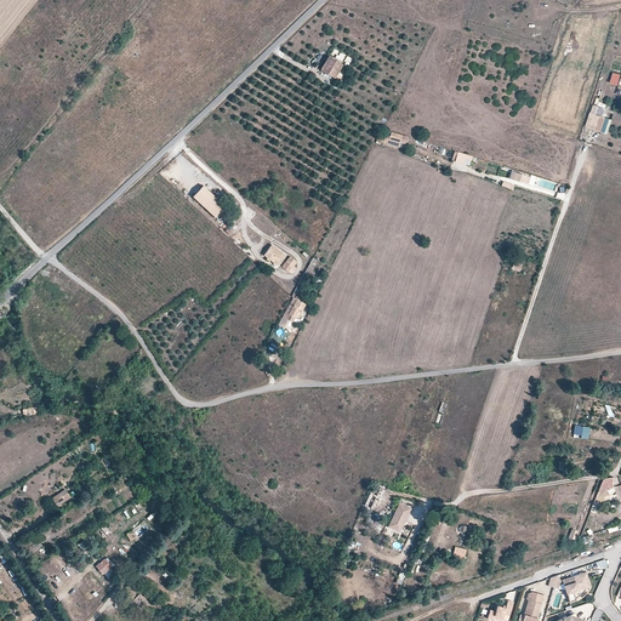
[(343,64),(329,56),(322,70),(336,78),(343,64)]
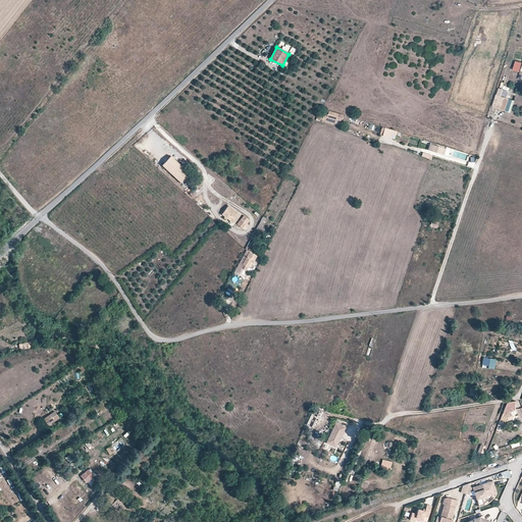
[(499,89),(497,95),(507,99),(509,92),(499,89)]
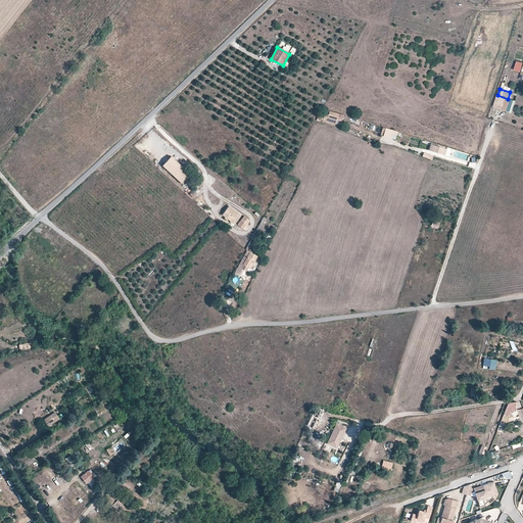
[(508,99),(497,95),(493,107),(506,111),(510,100),(508,99)]
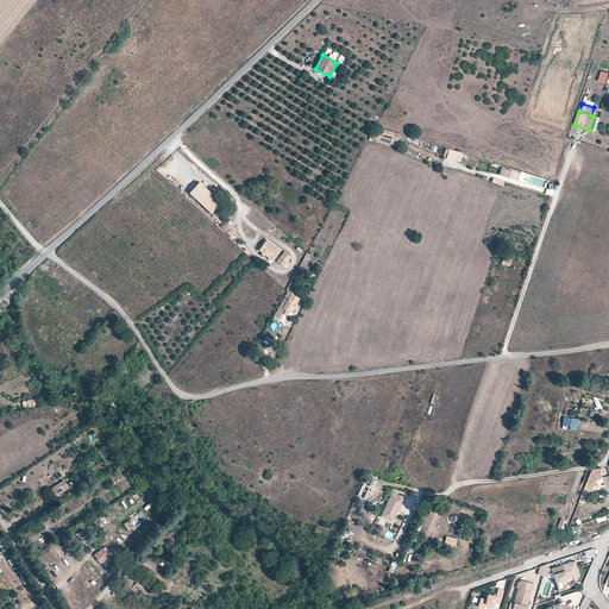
[(601,119),(594,117),(589,130),(596,132),(601,119)]
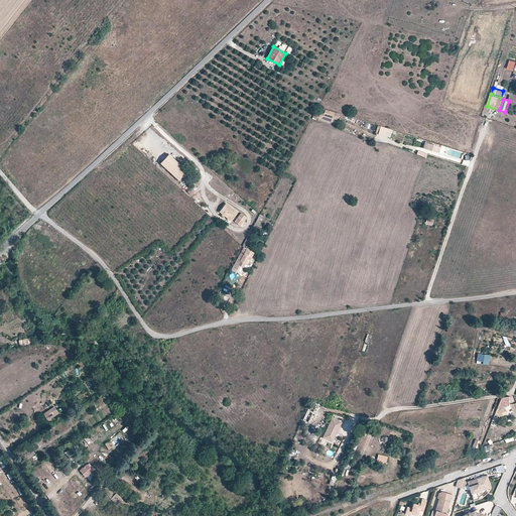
[(334,112),(321,108),(318,118),(331,122),(334,112)]
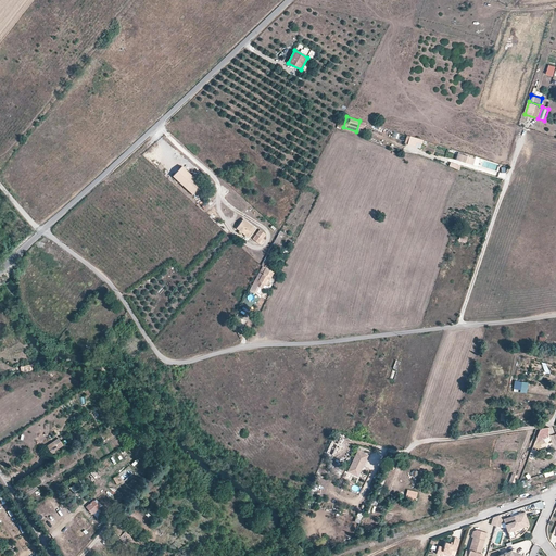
[(411,136),(407,144),(415,147),(417,142),(421,143),(422,140),(411,136)]
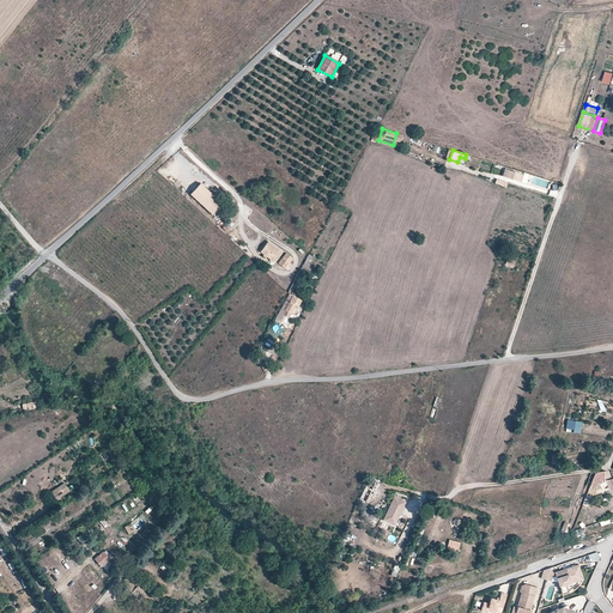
[(521,176),(522,173),(511,170),(509,177),(513,178),(513,177),(520,180),(521,176)]
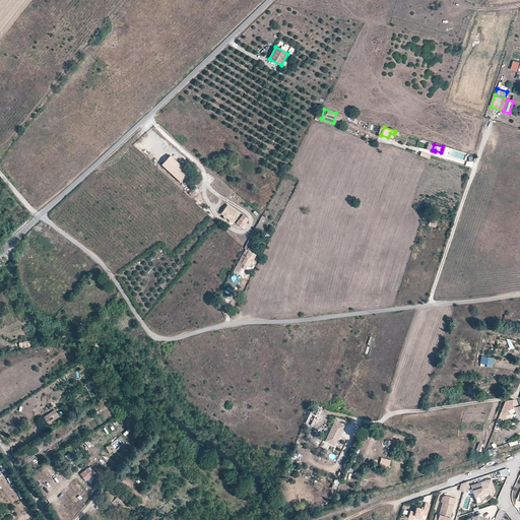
[(167,160),(161,165),(180,182),(189,173),(171,155),(167,160)]
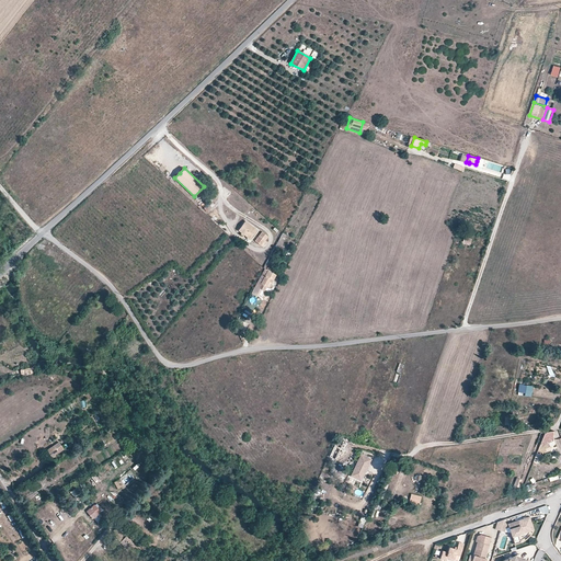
[(242,226),(238,230),(251,240),(258,230),(245,220),(242,226)]
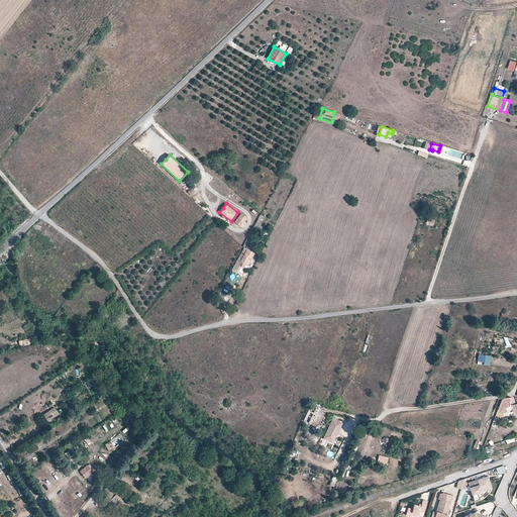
[(241,213),(235,222),(240,226),(246,217),(241,213)]
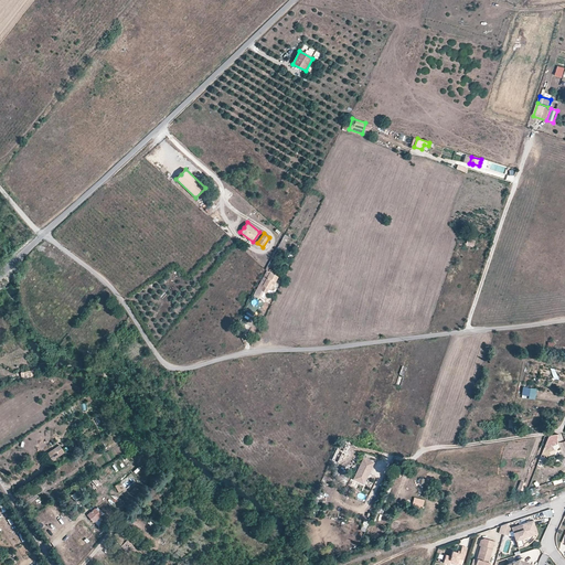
[(288,237),(285,235),(278,247),(281,249),(288,237)]
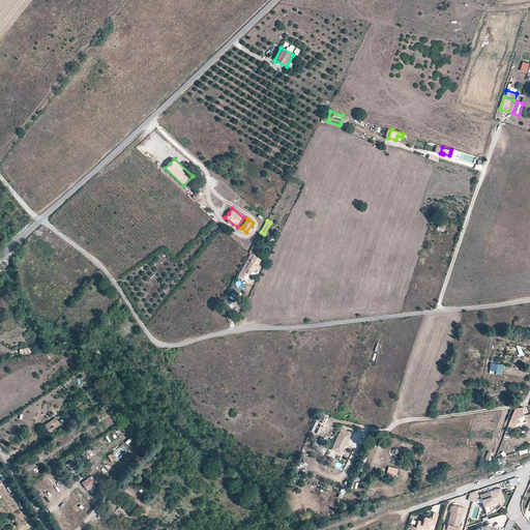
[(261,260),(249,254),(241,270),(245,272),(247,268),(255,272),(258,268),(257,267),(261,260)]
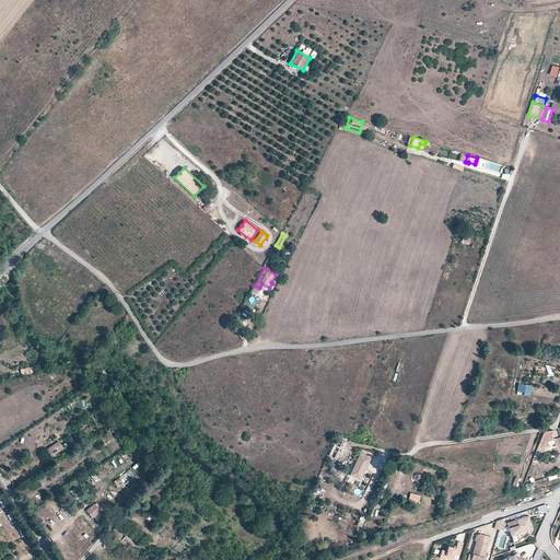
[(532,386),(518,384),(517,392),(524,393),(524,395),(531,396),(532,392),(532,386)]
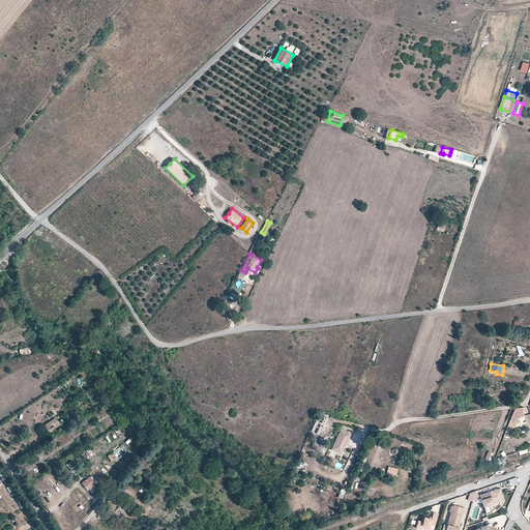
[(489,394),(477,393),(477,401),(481,401),(480,405),(490,405),(490,401),(489,401),(489,394)]
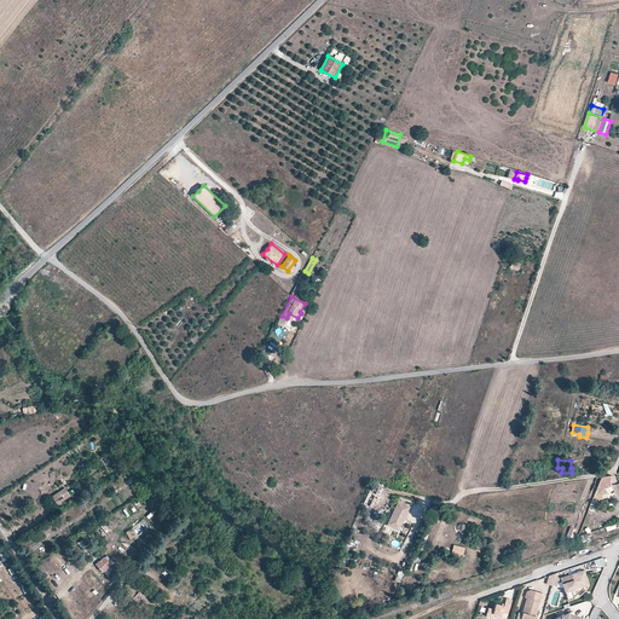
[(611,475),(601,476),(596,490),(611,485),(611,480),(611,475)]
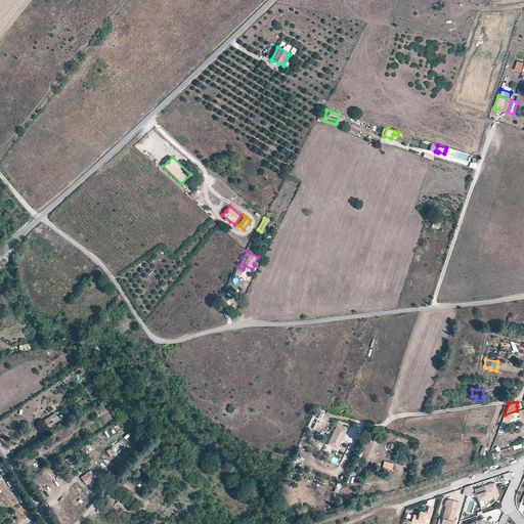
[(316,408),(309,422),(314,425),(321,411),(316,408)]
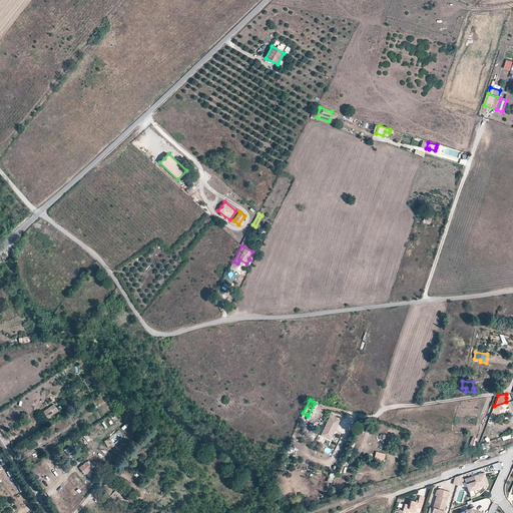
[(58,411),(54,405),(43,412),(47,418),(58,411)]
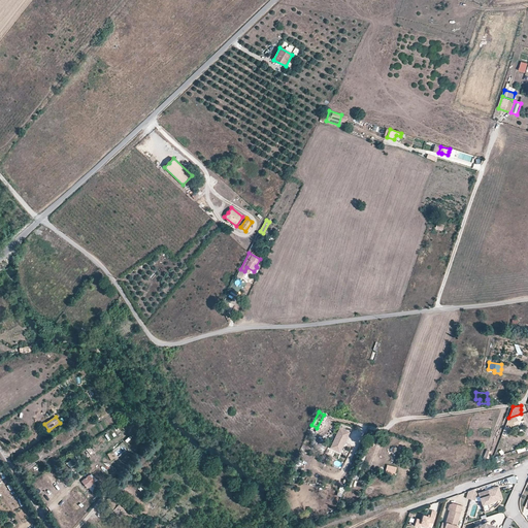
[(507,437),(510,428),(505,426),(502,435),(507,437)]
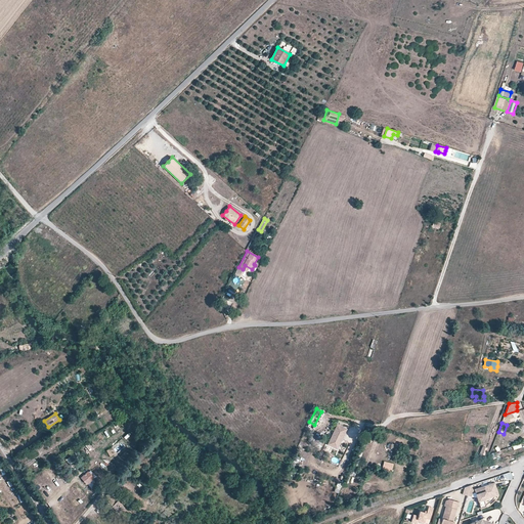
[(328,446),(338,450),(345,434),(347,430),(338,426),(328,446)]
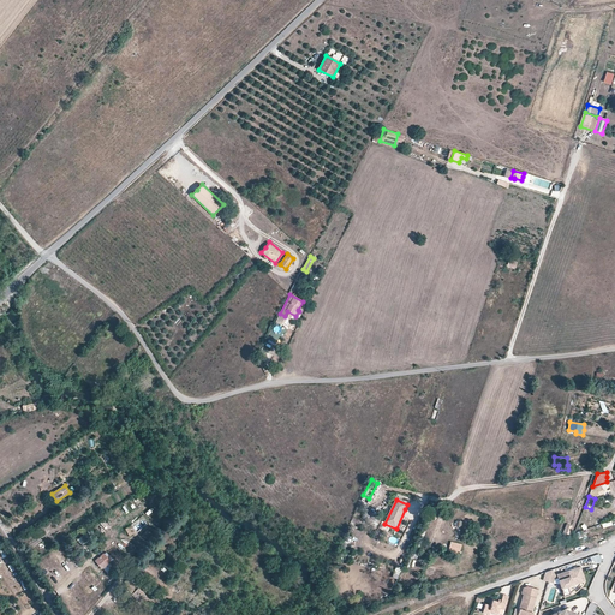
[(463,544),(452,542),(451,545),(449,549),(460,553),(463,544)]
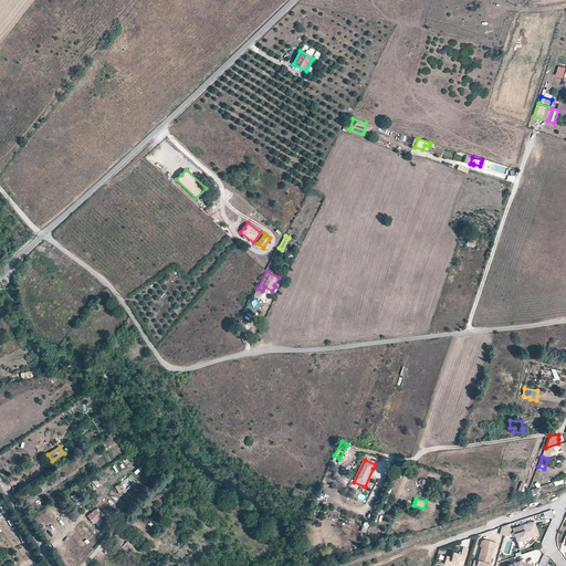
[(87,516),(93,523),(98,519),(102,516),(95,510),(87,516)]
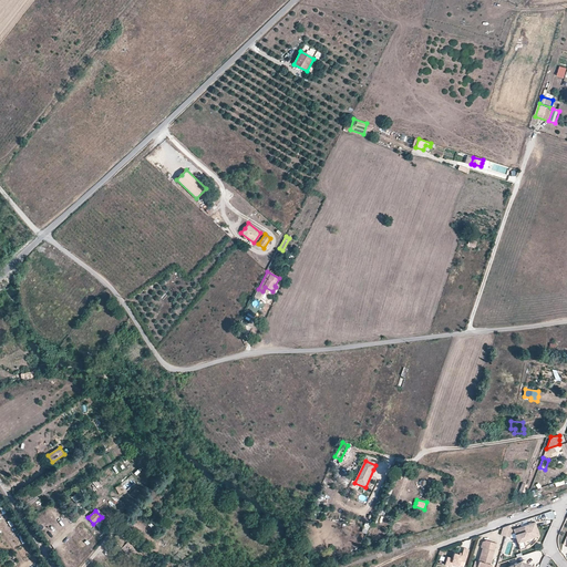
[(535,522),(514,529),(516,534),(515,534),(519,549),(526,547),(524,540),(539,535),(535,522)]
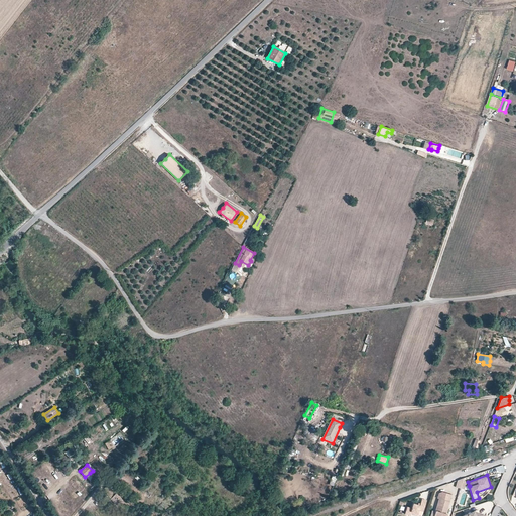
[(466,480),(458,478),(455,486),(464,489),(466,480)]
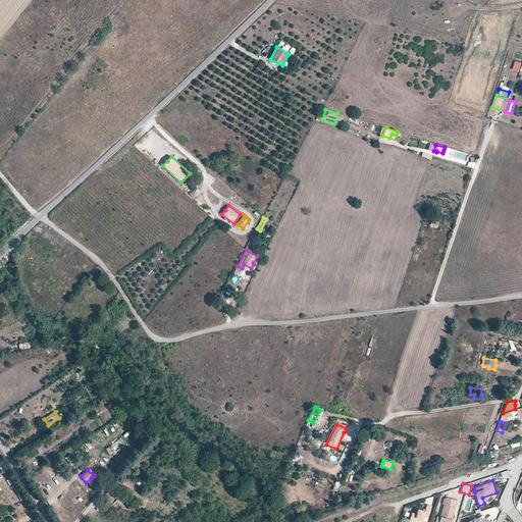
[(119,512),(124,506),(116,499),(114,498),(112,491),(106,493),(108,501),(109,500),(113,504),(112,505),(119,512)]
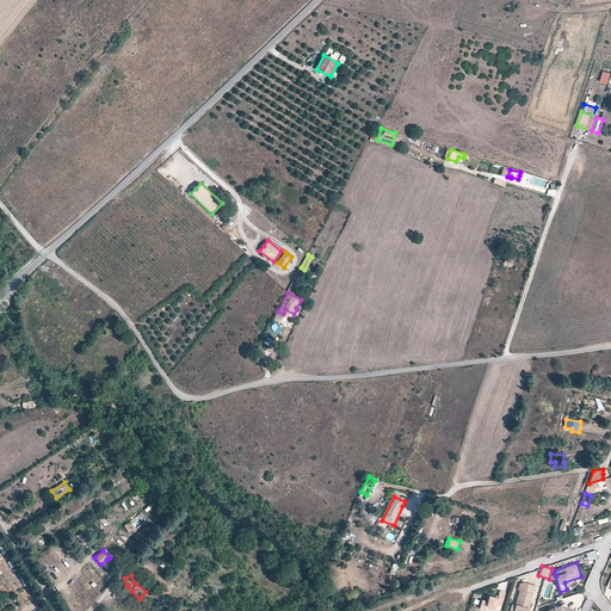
[(136,584),(146,592),(150,586),(149,585),(147,587),(140,581),(136,584)]
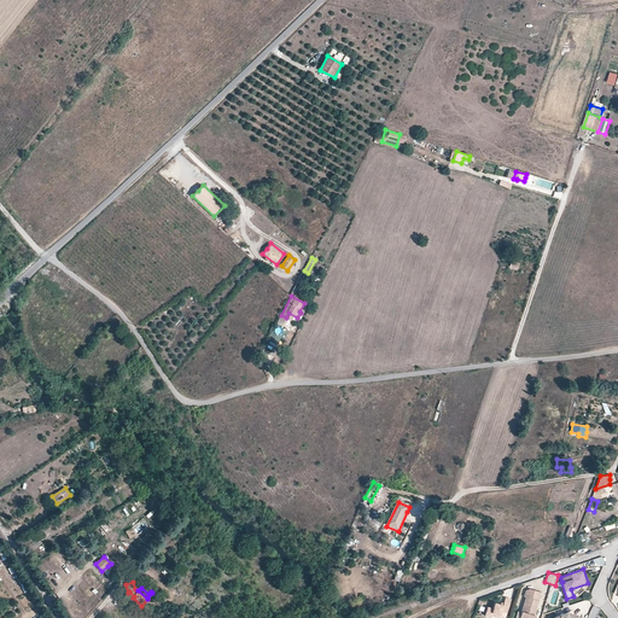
[(535,601),(537,593),(530,590),(525,593),(524,598),(525,599),(519,617),(534,617),(535,617),(534,616),(538,601),(535,601)]
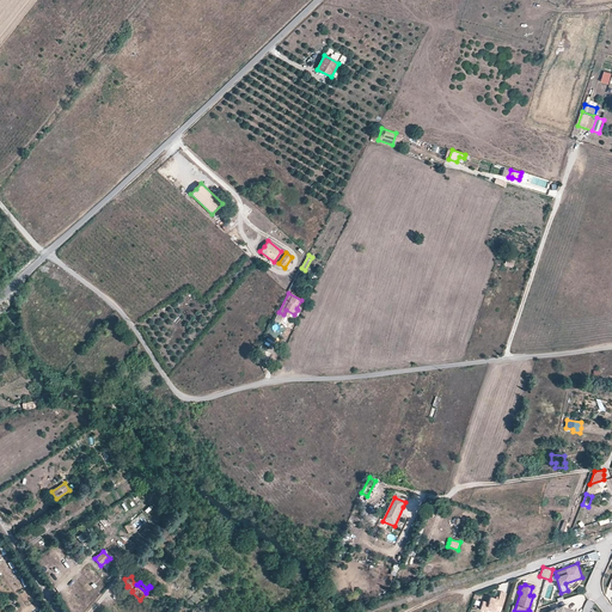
[(483,600),(481,609),(487,611),(487,609),(495,611),(496,604),(501,605),(506,592),(500,591),(497,598),(490,595),(488,601),(483,600)]
